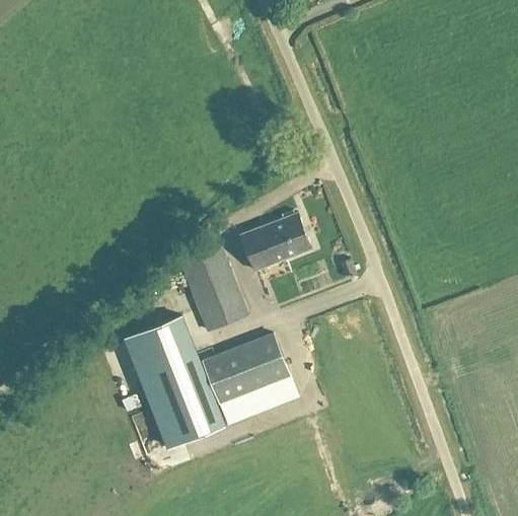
[(254,272),(310,249),(296,213),(293,214),(292,211),(281,215),(282,219),(239,235),(254,272)]
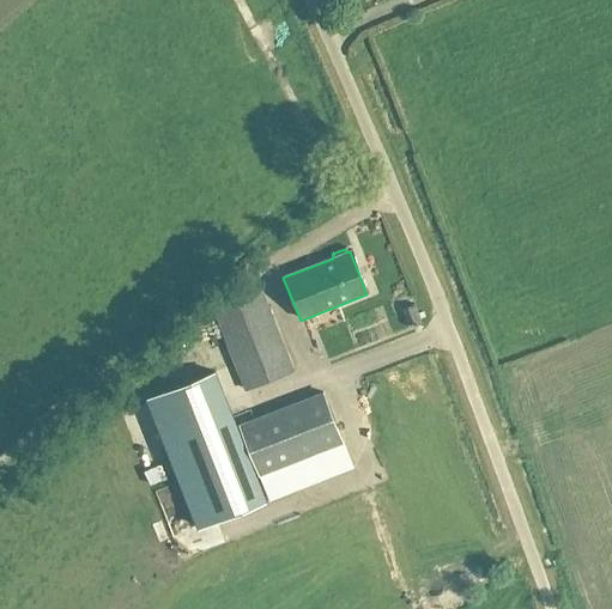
[(294,372),(260,290),(211,309),(243,393),(294,372)]
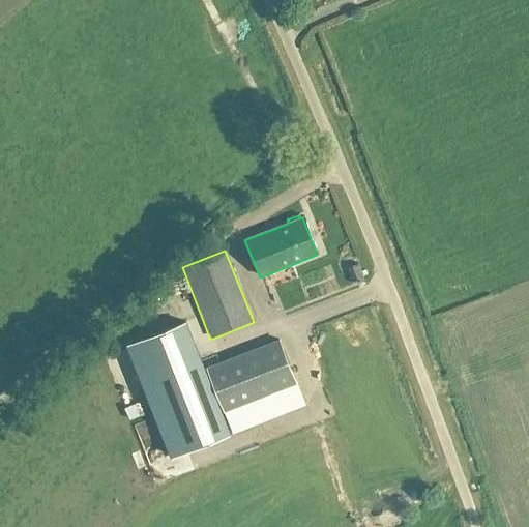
[(354,281),(362,277),(357,264),(349,267),(354,281)]
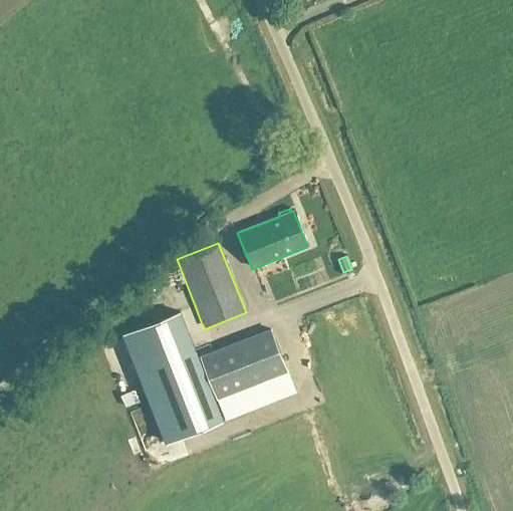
[(180,313),(122,335),(165,444),(223,421),(180,313)]
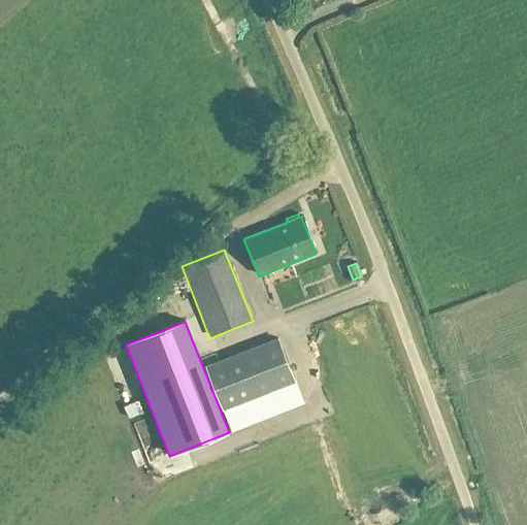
[(207,369),(224,411),(294,383),(277,340),(207,369)]
